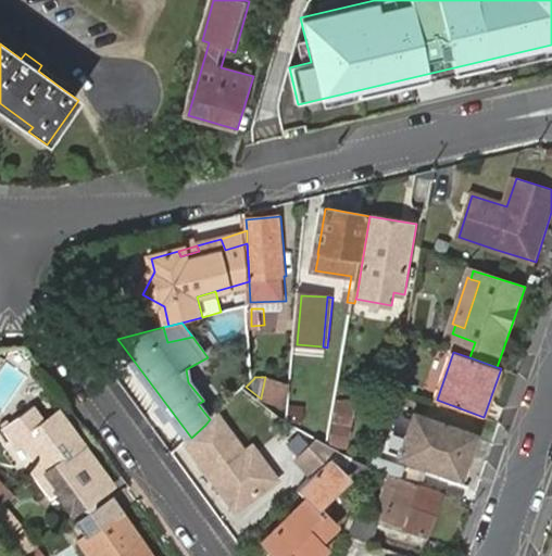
[(261,397),(287,406),(290,384),(265,377),(261,397)]
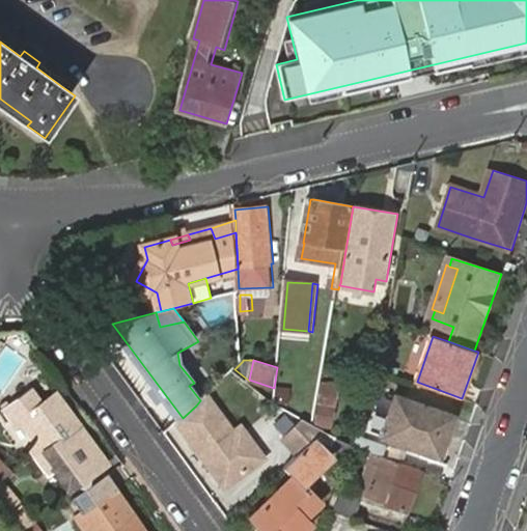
[(317,423),(333,426),(340,385),(325,383),(317,423)]
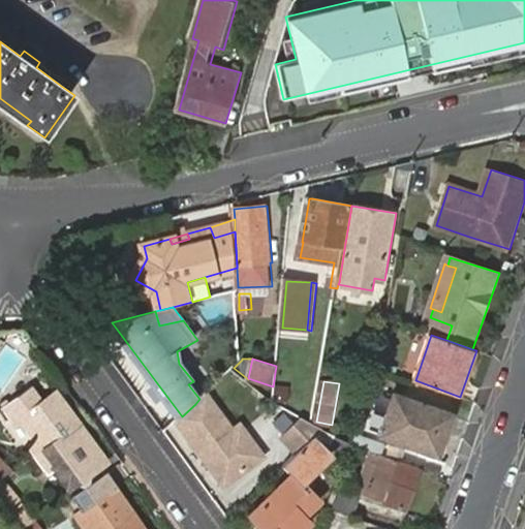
[(80,428),(84,426),(79,419),(59,392),(47,401),(35,385),(5,406),(17,422),(21,418),(36,439),(43,450),(37,455),(38,458),(47,452),(65,439),(80,428)]
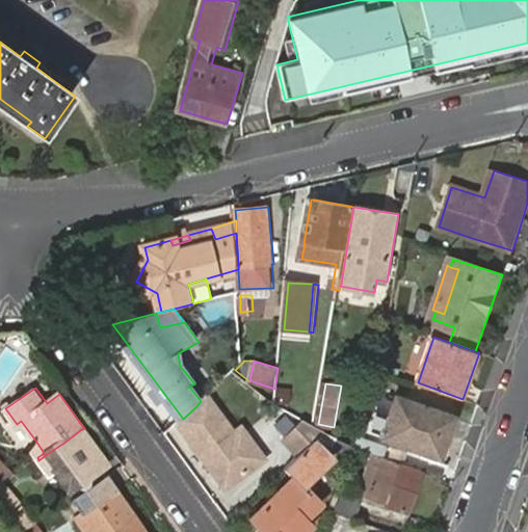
[(236,433),(208,395),(201,401),(196,406),(183,419),(179,423),(227,490),(268,461),(254,441),(245,447),(236,433)]
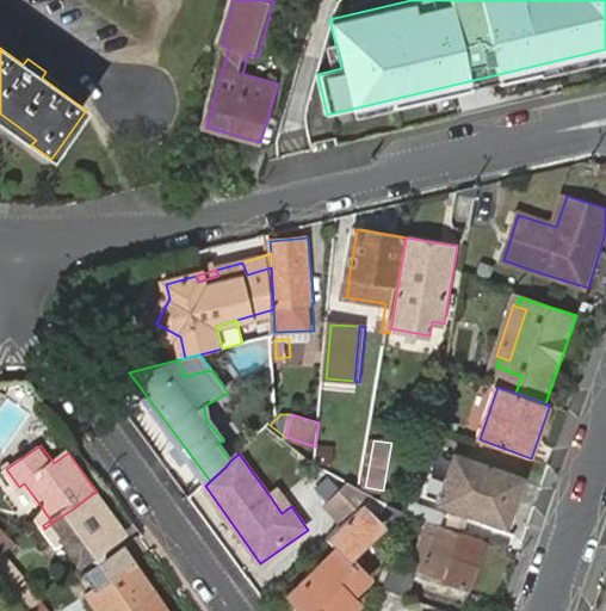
[(488,524),(505,530),(507,524),(508,524),(524,479),(458,456),(443,503),(489,518),(488,524)]
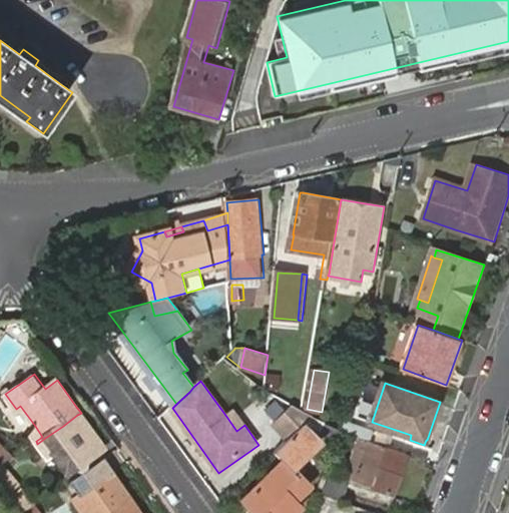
[(244,425),(235,412),(227,418),(236,431),(244,425)]
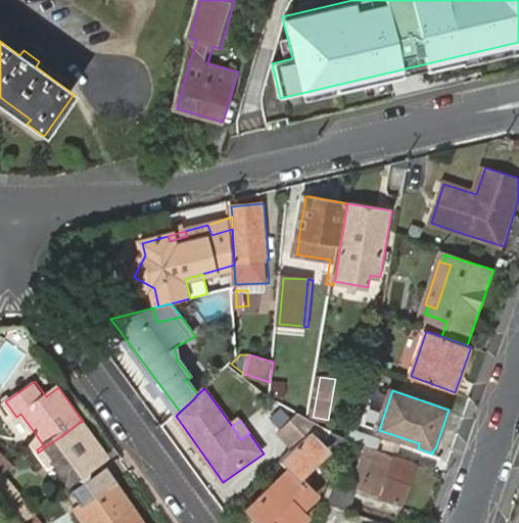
[(85,424),(83,421),(79,423),(64,434),(46,446),(38,453),(48,467),(55,462),(72,483),(108,457),(85,424)]
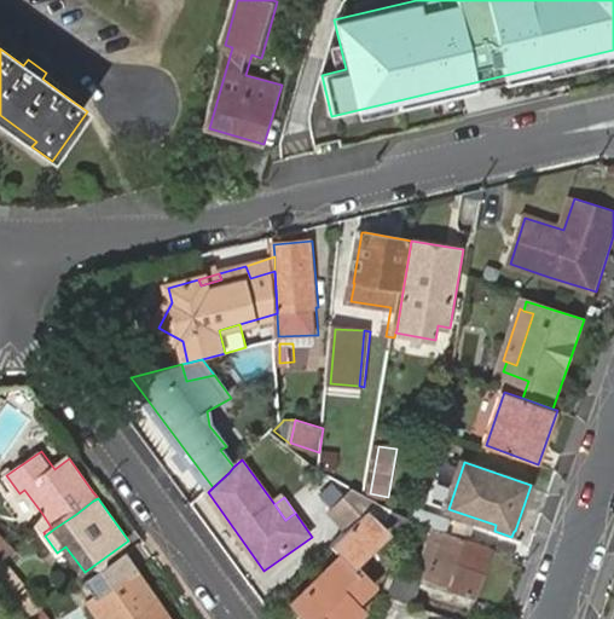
[(407,530),(412,520),(395,509),(391,519),(407,530)]
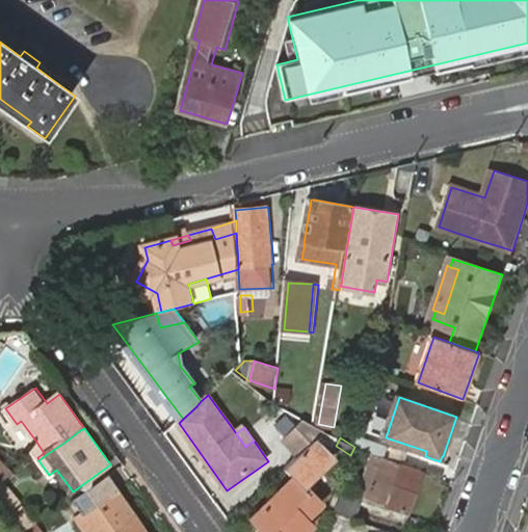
[(359,449),(367,451),(372,453),(386,457),(390,458),(393,449),(362,437),(359,449)]
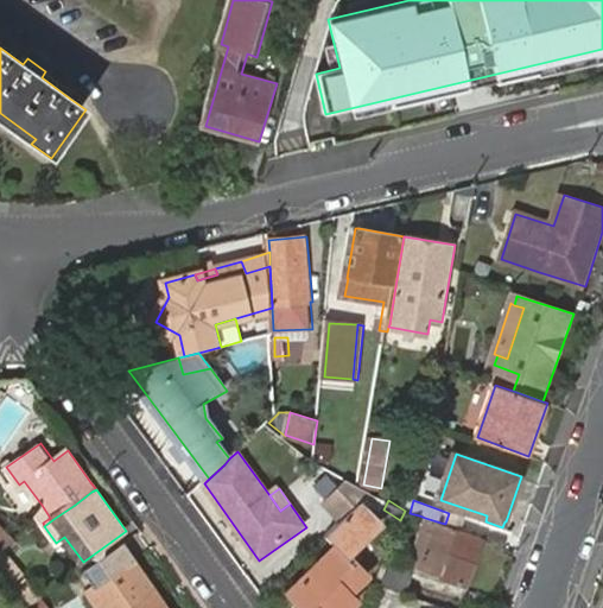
[(362,501),(328,536),(338,546),(291,593),(302,607),(351,607),(360,601),(351,593),(370,575),(351,556),(383,524),(362,501)]
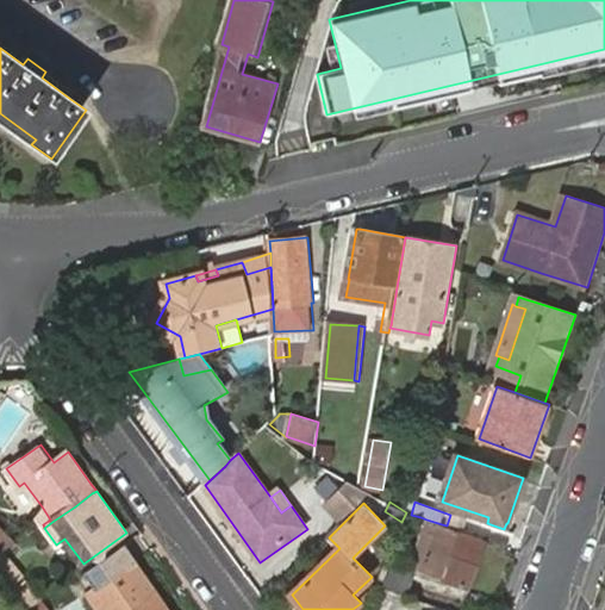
[(50,520),(42,506),(33,512),(43,524),(50,520)]
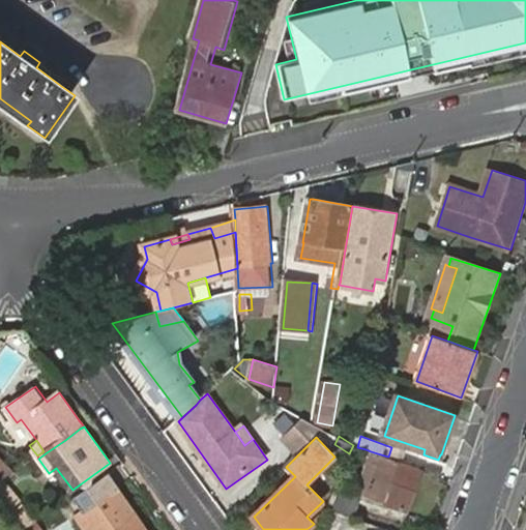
[(357,447),(353,458),(362,461),(366,449),(357,447)]
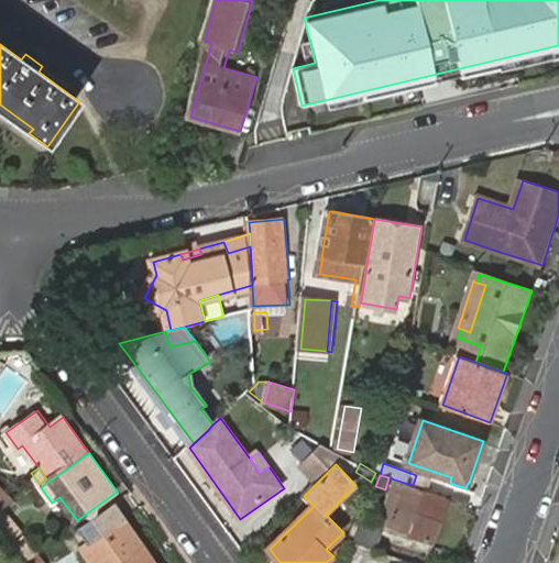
[(394,528),(408,484),(394,479),(379,522),(394,528)]
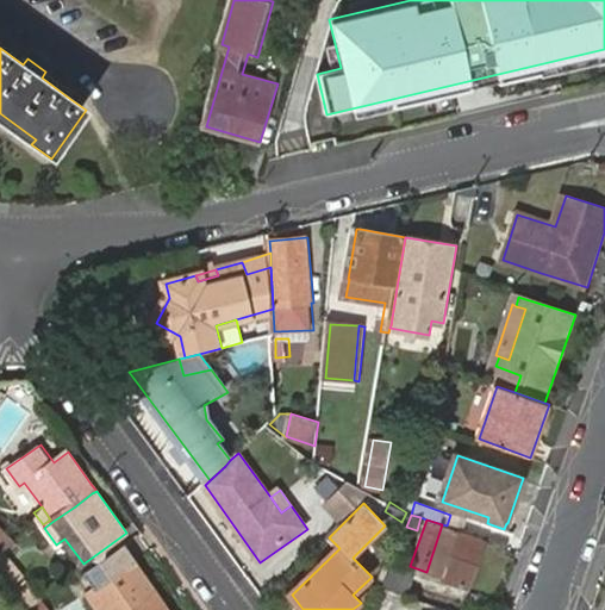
[(447,526),(442,524),(426,572),(469,587),(486,541),(447,526)]
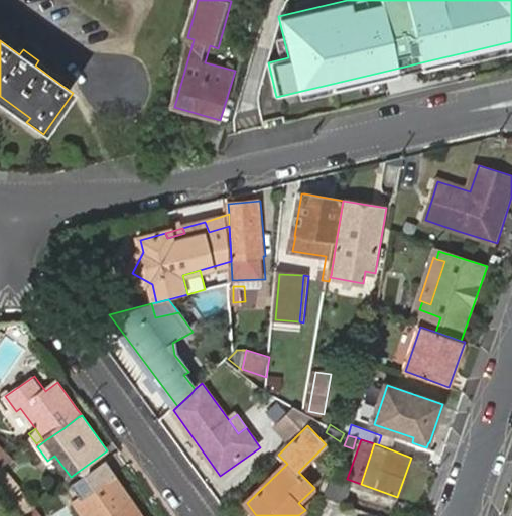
[(0,445),(0,472),(7,468),(15,462),(0,445)]
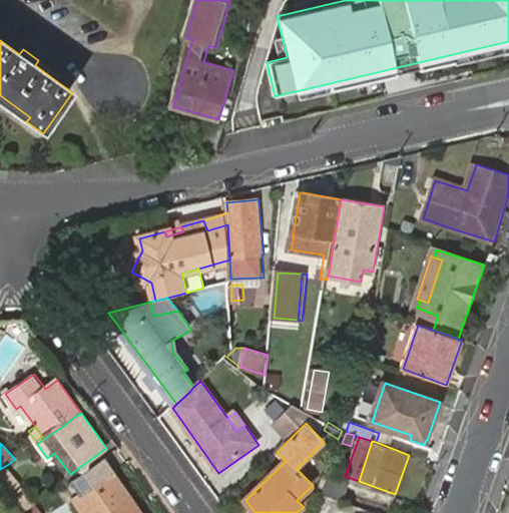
[(142,512),(114,473),(104,459),(71,481),(81,495),(74,500),(83,512),(142,512)]
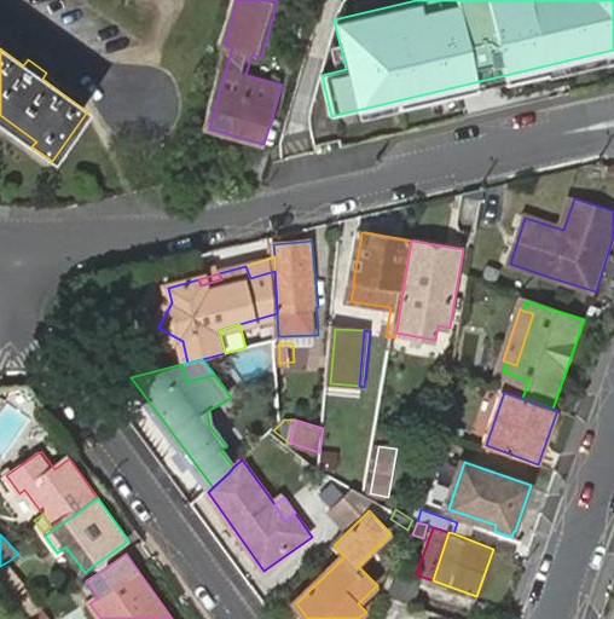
[(9,561),(0,566),(0,583),(12,597),(23,586),(28,583),(9,561)]
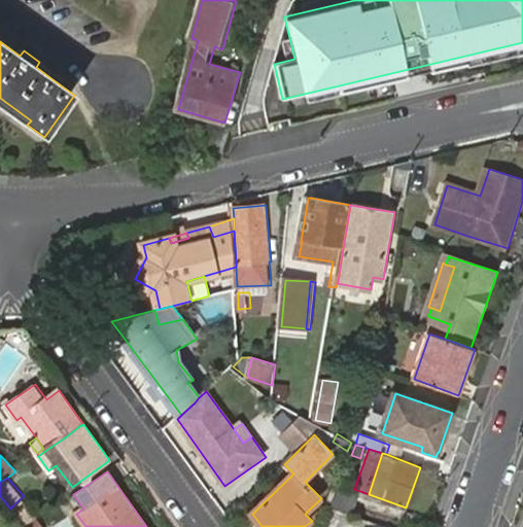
[(340,486),(333,508),(354,515),(361,492),(340,486)]
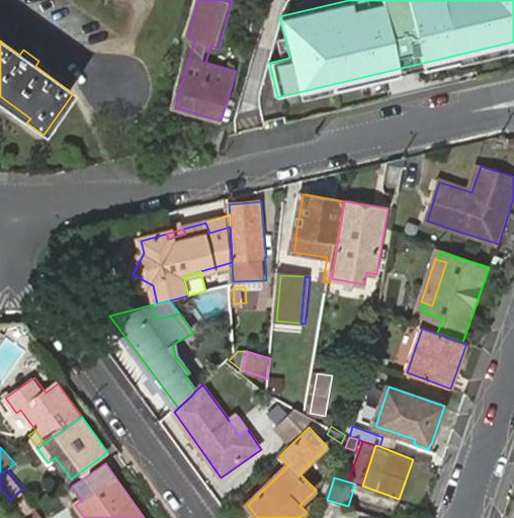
[(10,500),(27,517),(28,517),(36,511),(19,491),(10,500)]
